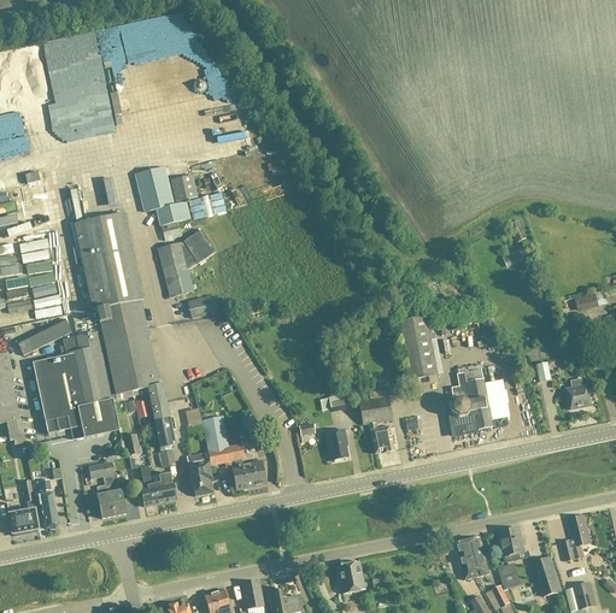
[(116,90),(110,92),(115,113),(121,112),(116,90)]
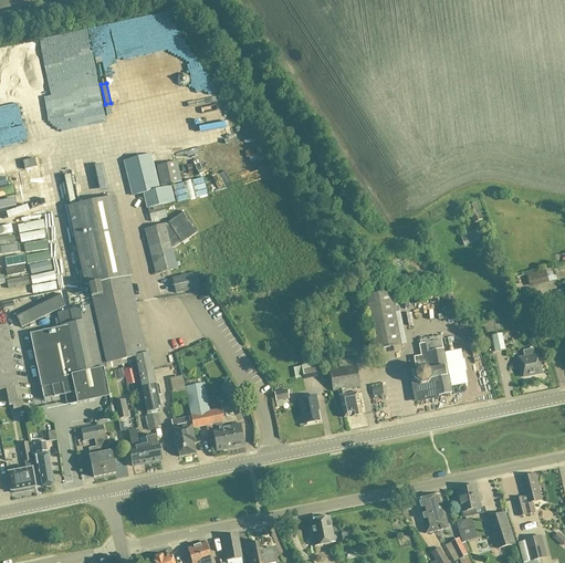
[(133,194),(144,190),(149,212),(166,208),(164,202),(174,199),(169,185),(159,187),(150,152),(125,158),(133,194)]
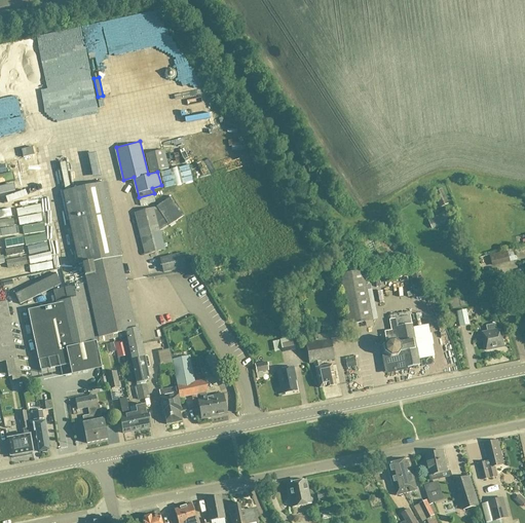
[(183,163),(184,183),(193,182),(192,163),(183,163)]
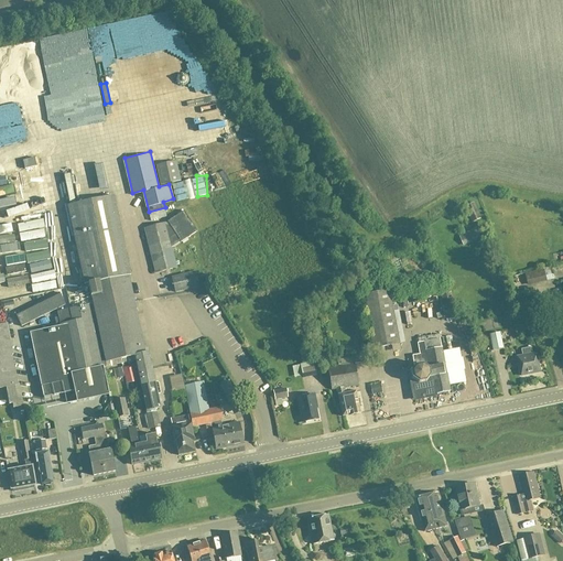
[(197,197),(192,177),(187,179),(193,198),(197,197)]
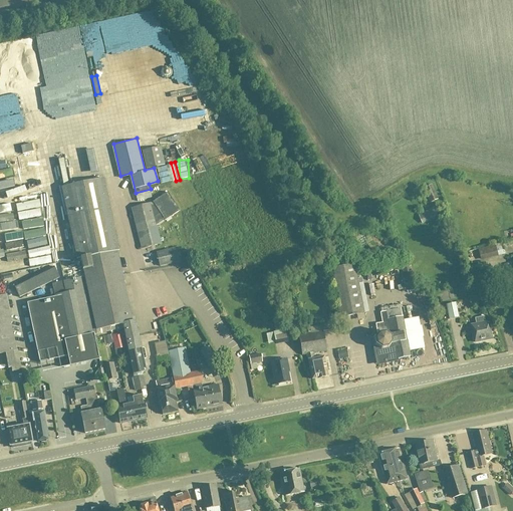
[(169,163),(159,165),(162,183),(173,181),(169,163)]
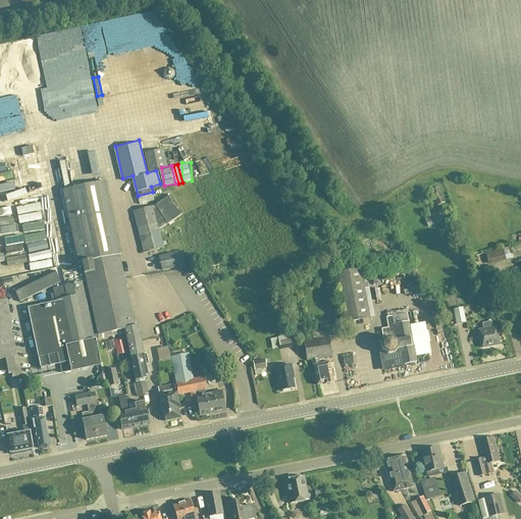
[(139,395),(149,393),(145,376),(149,375),(138,323),(135,324),(118,253),(121,252),(105,179),(62,189),(77,261),(82,260),(98,333),(124,327),(137,381),(135,381),(139,395)]
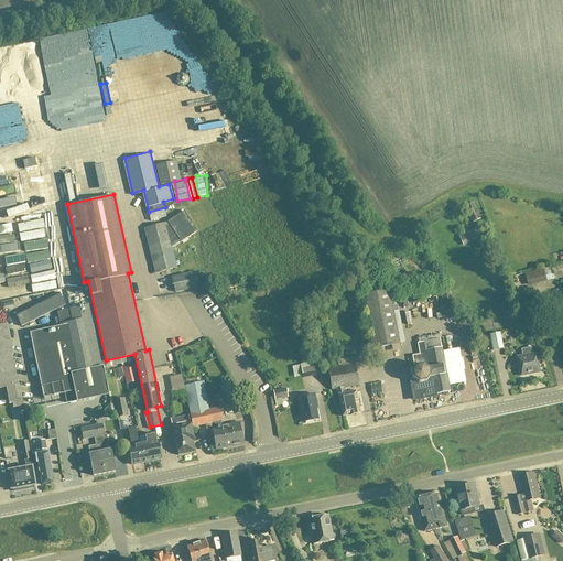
[(475,200),(464,205),(466,208),(467,207),(473,220),(482,216),(475,200)]
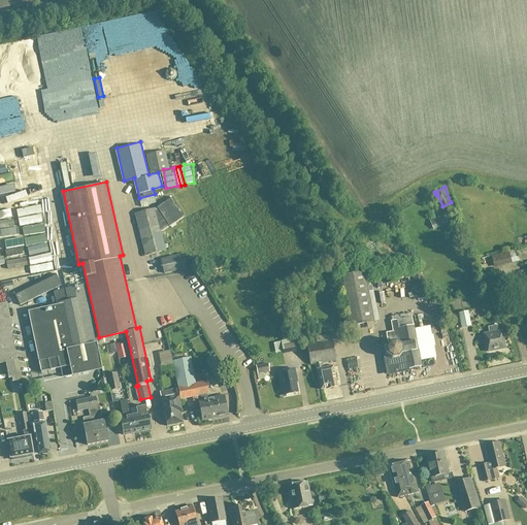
[(155,207),(136,211),(146,253),(165,249),(160,230),(169,224),(169,225),(185,215),(172,195),(157,205),(157,206),(155,207)]
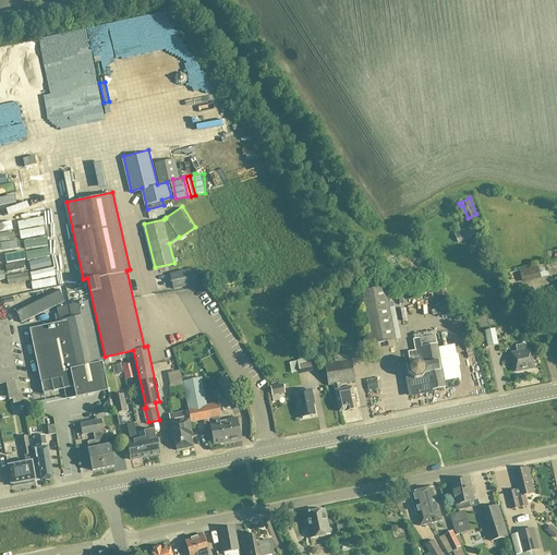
[(472,224),(455,231),(459,241),(476,234),(472,224)]
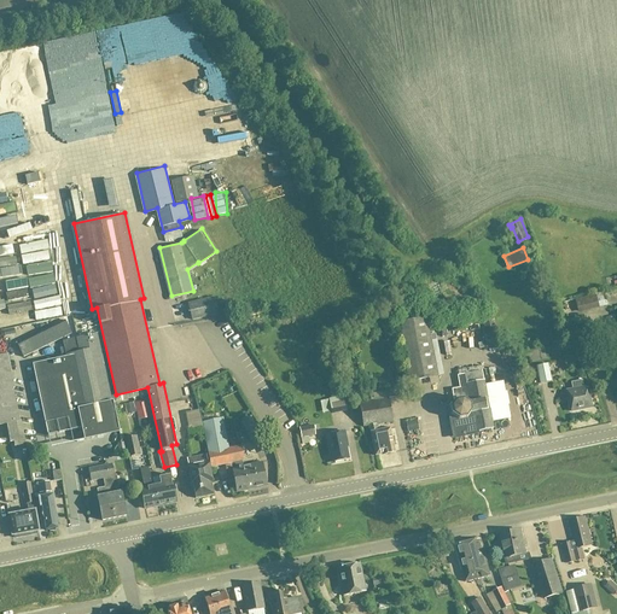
[(0,284),(1,287),(0,286),(0,298),(0,300),(28,288),(24,279),(30,276),(25,267),(0,276),(0,284)]
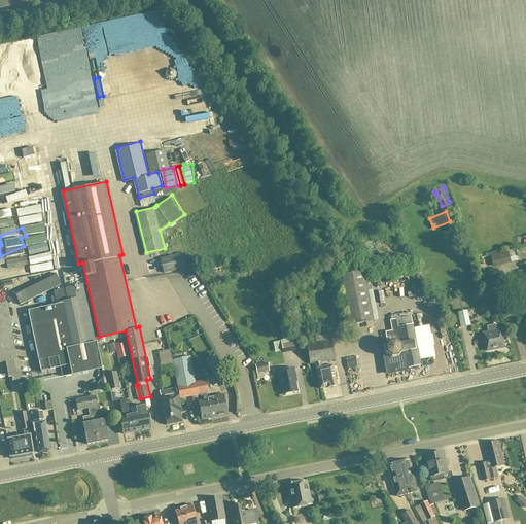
[(491,252),(480,255),(483,266),(493,264),(494,266),(512,260),(511,259),(517,258),(514,247),(509,248),(491,252)]
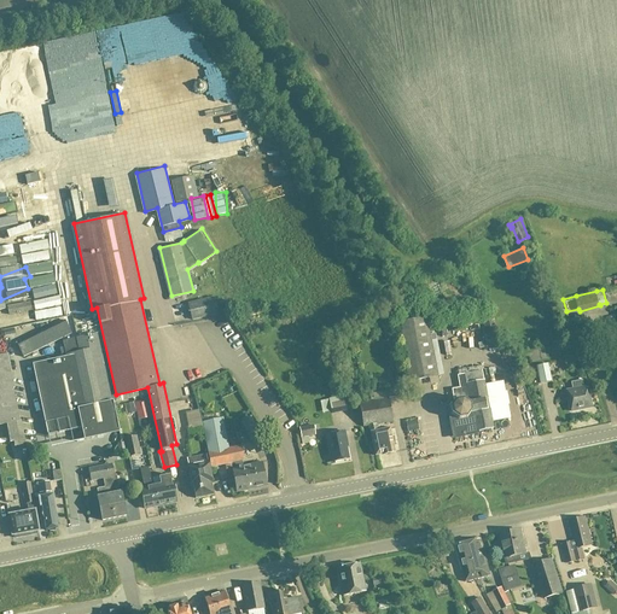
[(214,294),(188,300),(192,317),(217,311),(214,294)]
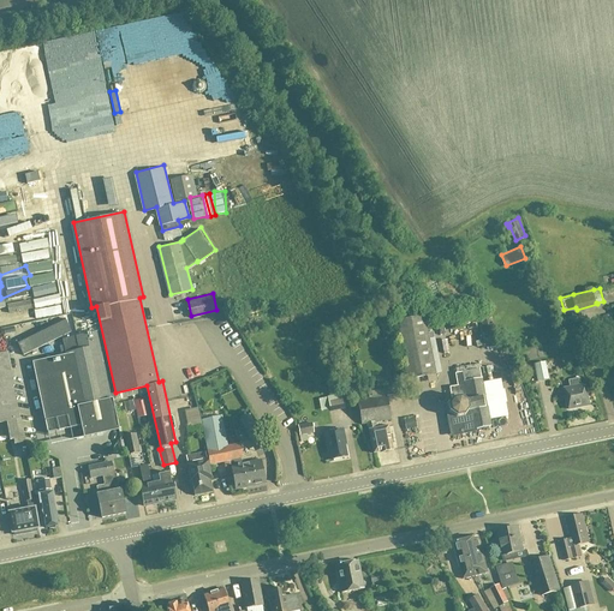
[(397,319),(407,378),(436,372),(424,313),(397,319)]
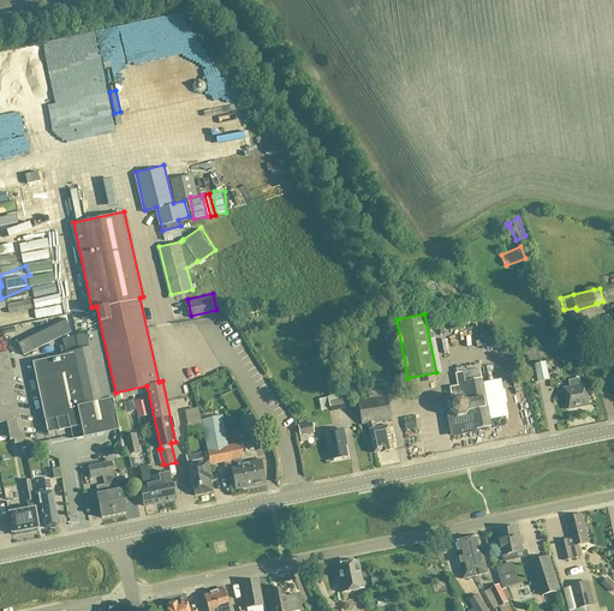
[(65,316),(17,340),(24,354),(72,330),(65,316)]
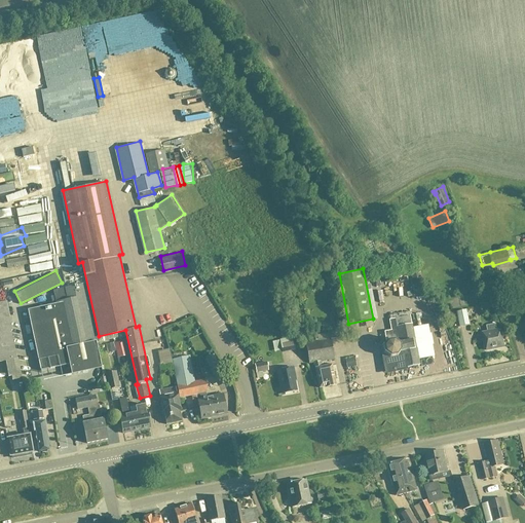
[(82,283),(53,289),(57,301),(28,307),(41,369),(69,363),(72,373),(102,367),(96,339),(95,340),(82,283)]
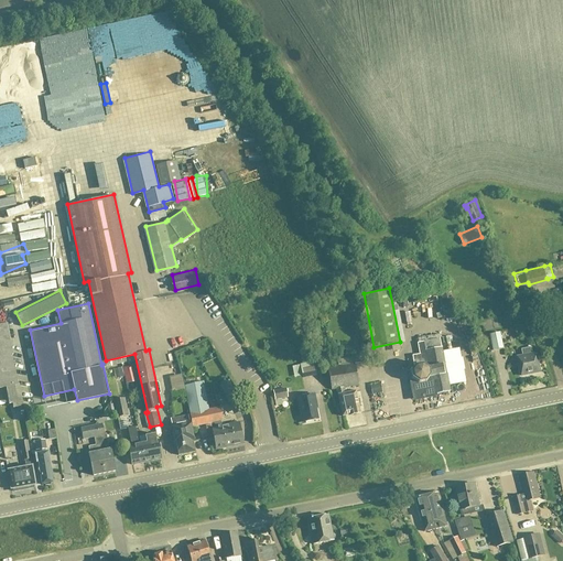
[(0,386),(6,386),(10,402),(12,401),(13,406),(24,403),(20,381),(19,383),(12,353),(14,353),(8,321),(0,322),(0,386)]
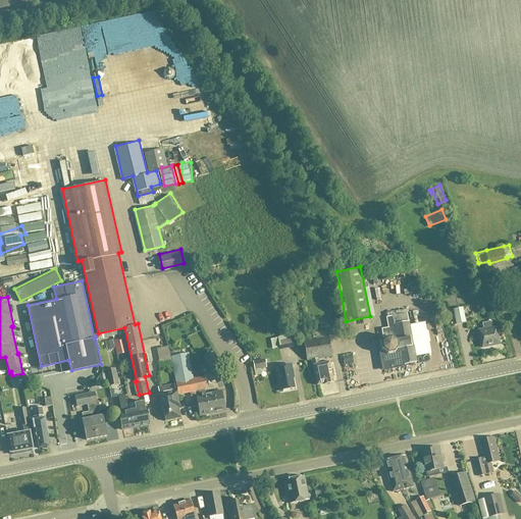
[(466,320),(463,305),(454,307),(457,322),(466,320)]
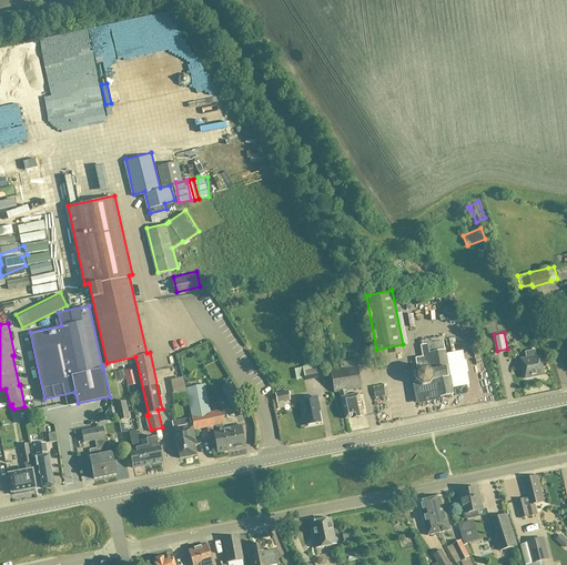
[(417,366),(414,372),(419,399),(454,392),(453,385),(467,383),(461,350),(446,353),(445,347),(443,339),(421,343),(423,355),(415,356),(417,366)]
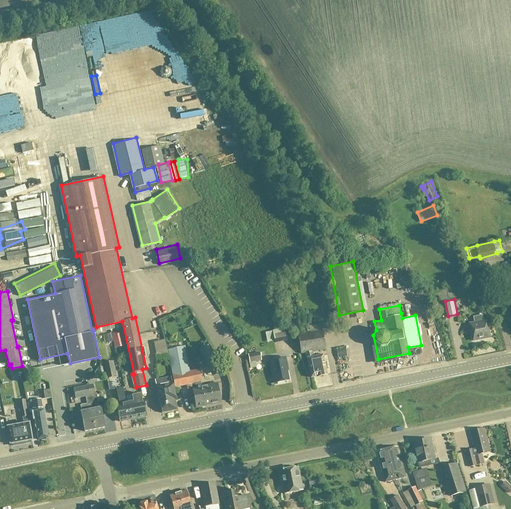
[(475,321),(470,321),(474,339),(491,336),(487,318),(484,319),(483,313),(474,315),(475,321)]
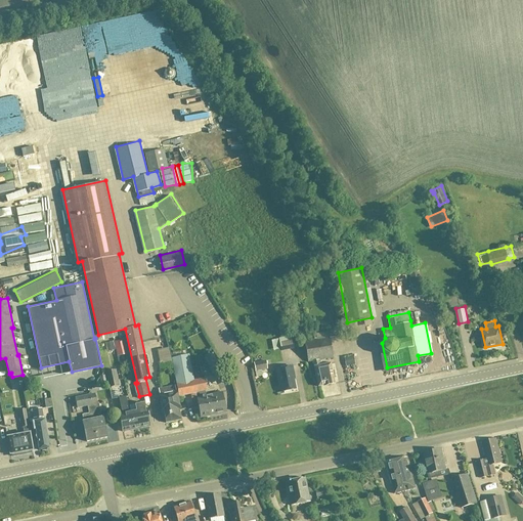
[(333,356),(330,336),(318,337),(316,328),(303,330),(308,359),(313,359),(316,373),(313,374),(314,380),(317,380),(318,385),(324,384),(335,382),(331,361),(320,363),(319,358),(333,356)]
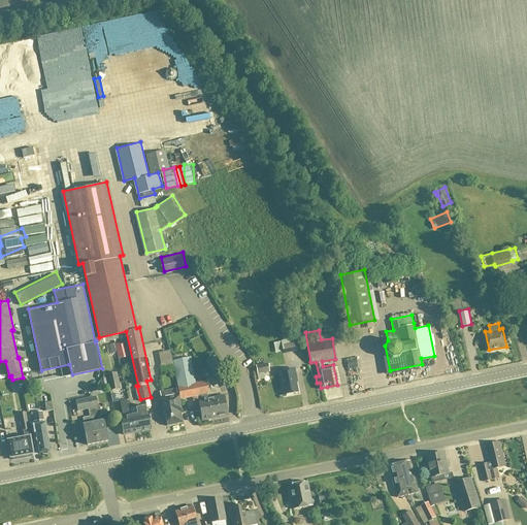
[(294,337),(282,339),(284,350),(296,348),(294,337)]
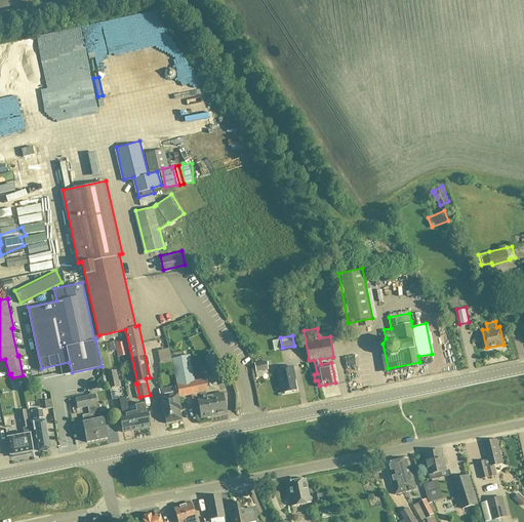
[(206,395),(205,390),(207,390),(205,377),(195,379),(189,353),(171,357),(179,395),(196,392),(201,416),(210,414),(206,395)]
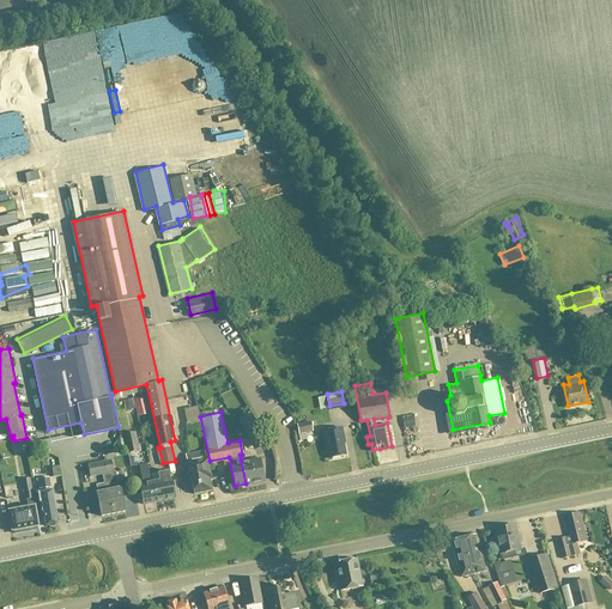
[(311,419),(297,422),(298,432),(313,428),(311,419)]
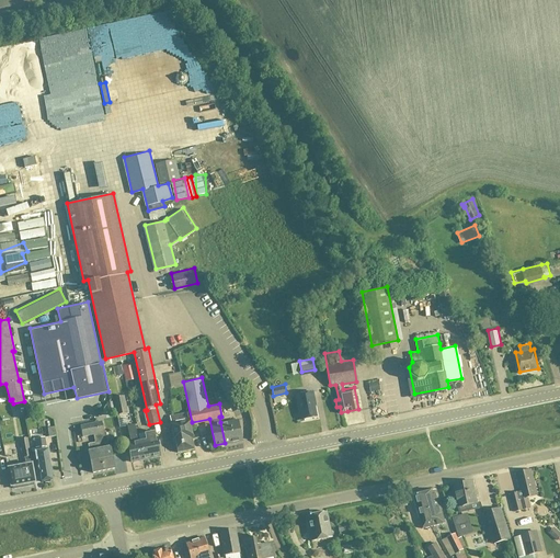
[(313,390),(296,394),(300,418),(317,416),(313,399),(316,399),(313,390)]
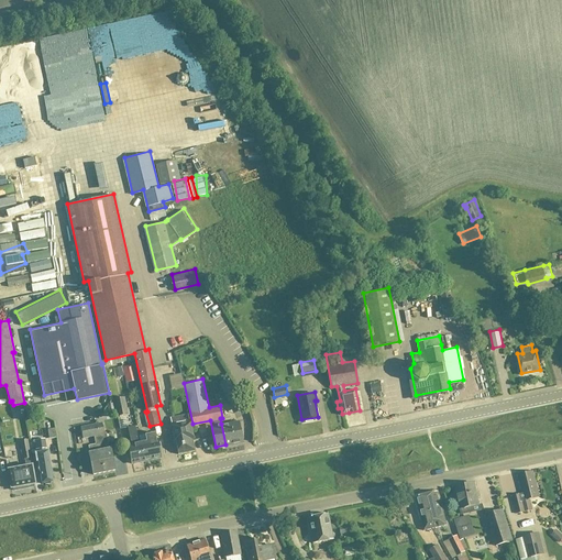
[(124,396),(113,398),(118,415),(128,413),(124,396)]
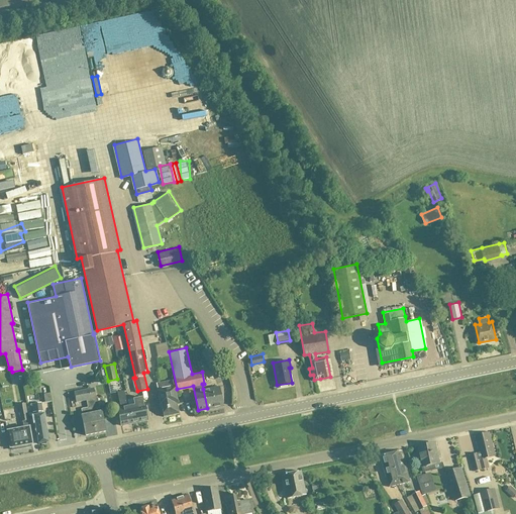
[(222,367),(205,372),(209,385),(227,380),(222,367)]
